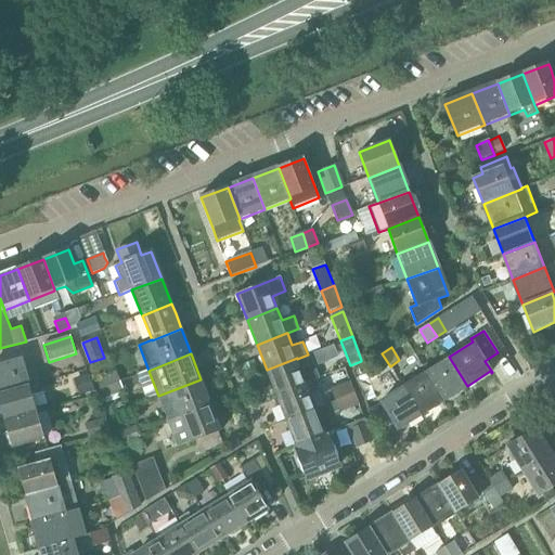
[(382,372),(390,366),(382,353),(373,359),(382,372)]
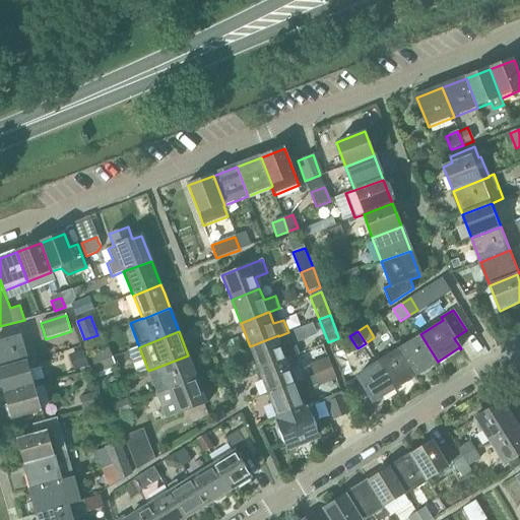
[(399,348),(416,375),(438,362),(420,334),(399,348)]
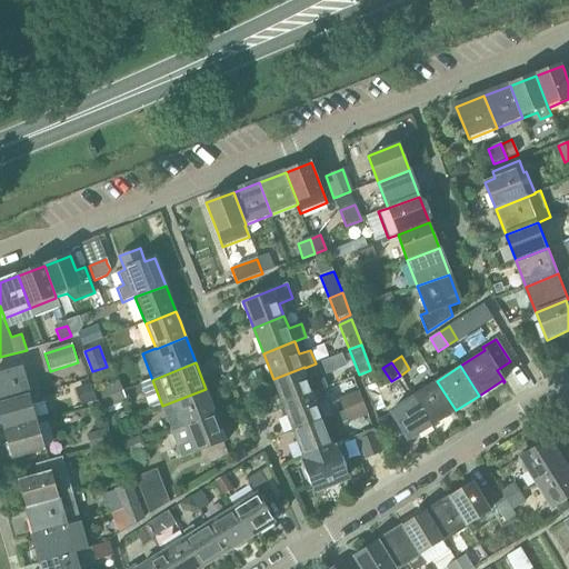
[(0,403),(31,395),(23,367),(0,373),(0,403)]
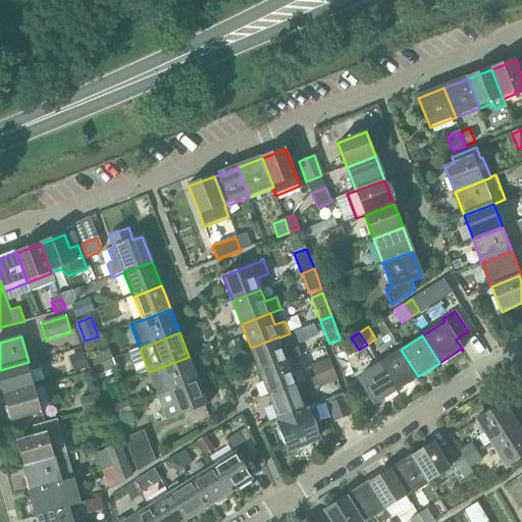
[(279,336),(251,348),(260,371),(289,360),(289,361),(295,358),(291,347),(283,349),(279,337),(279,336)]
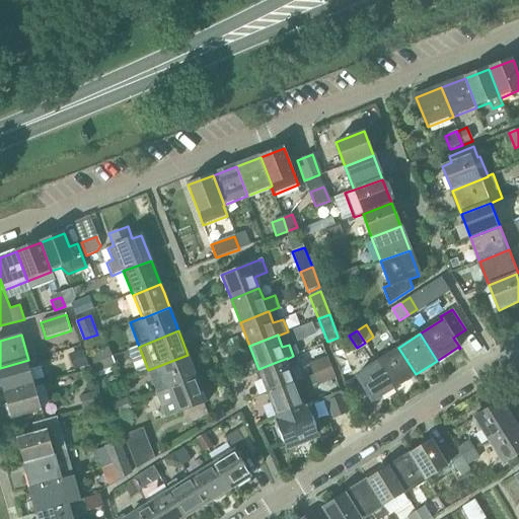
[(108,347),(90,354),(94,364),(113,357),(108,347)]
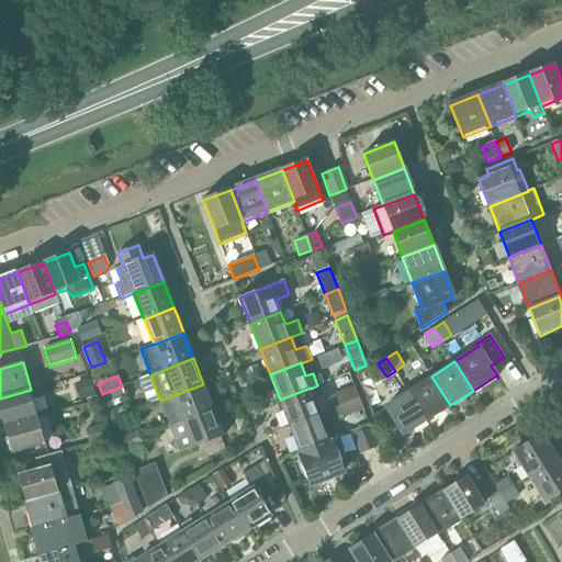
[(408,391),(426,419),(450,405),(431,377),(408,391)]
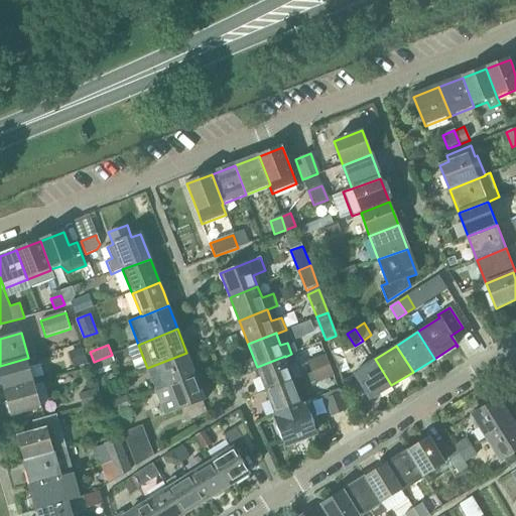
[(81,348),(68,352),(73,368),(86,363),(83,351),(81,348)]
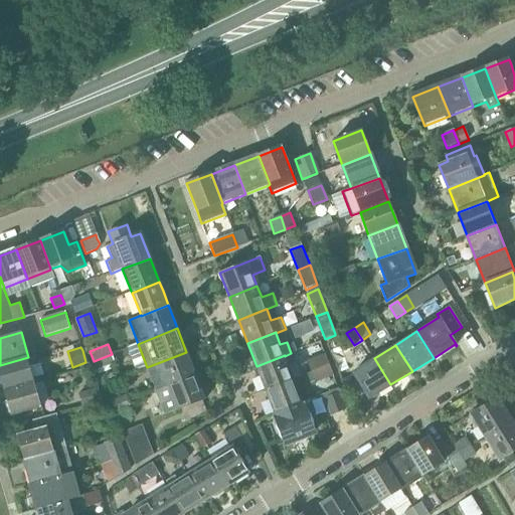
[(186,352),(147,367),(156,390),(168,386),(196,375),(186,352)]
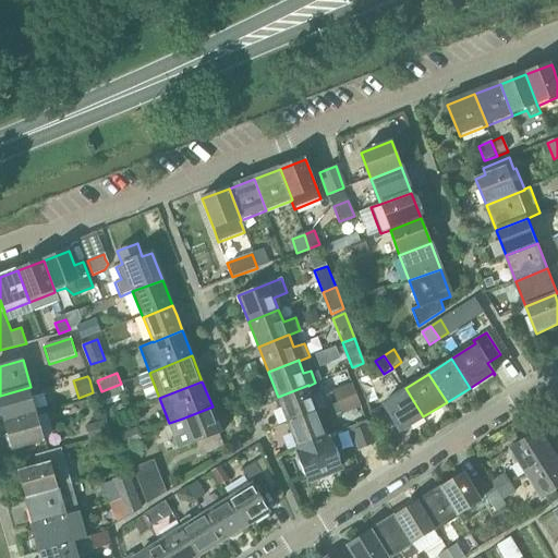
[(121,384),(101,391),(105,401),(106,401),(124,393),(121,384)]
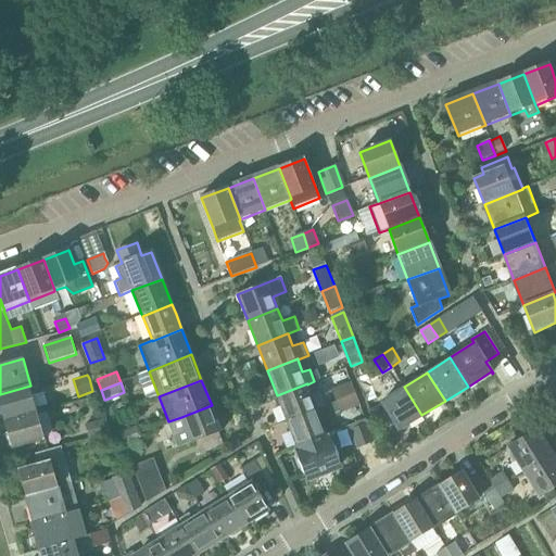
[(331,390),(336,402),(356,394),(352,382),(331,390)]
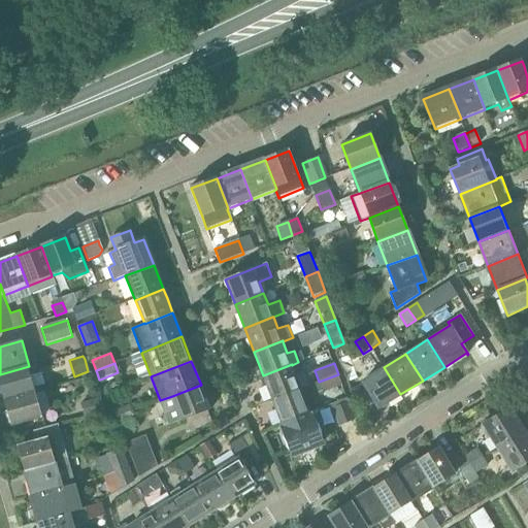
[(263,375),(272,399),(301,389),(309,386),(304,371),(296,375),(292,365),(292,364),(263,375)]
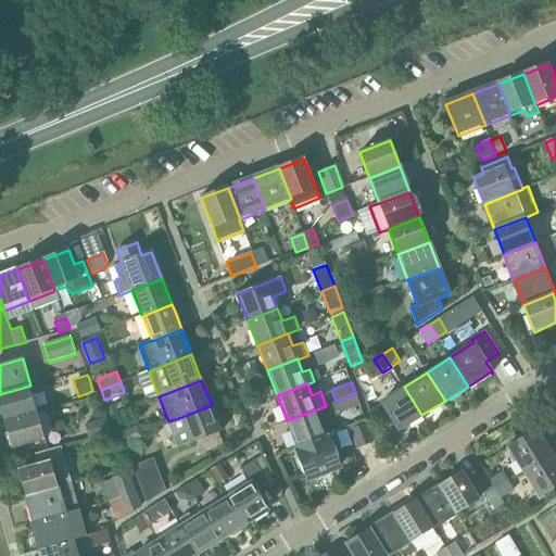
[(0,401),(5,420),(38,412),(30,386),(0,394),(0,401)]
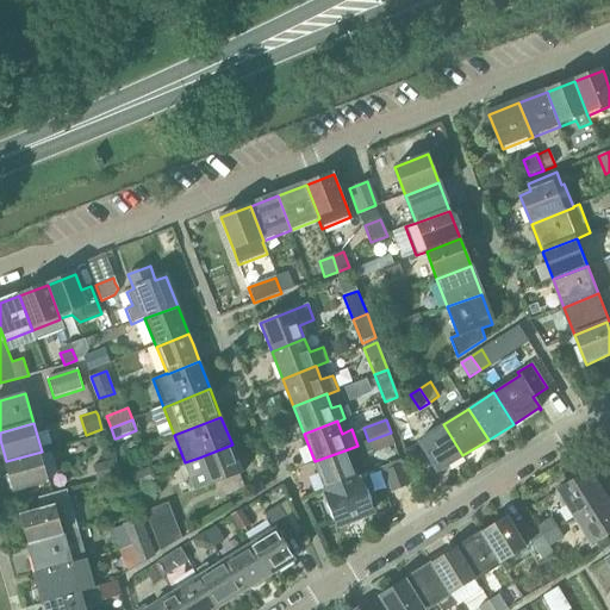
[(417,441),(424,453),(437,473),(439,473),(437,472),(462,455),(443,424),(417,441)]
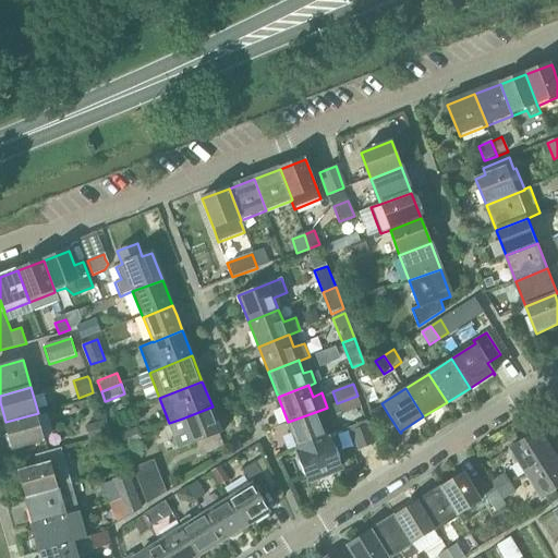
[(342,414),(361,408),(358,396),(337,403),(342,414)]
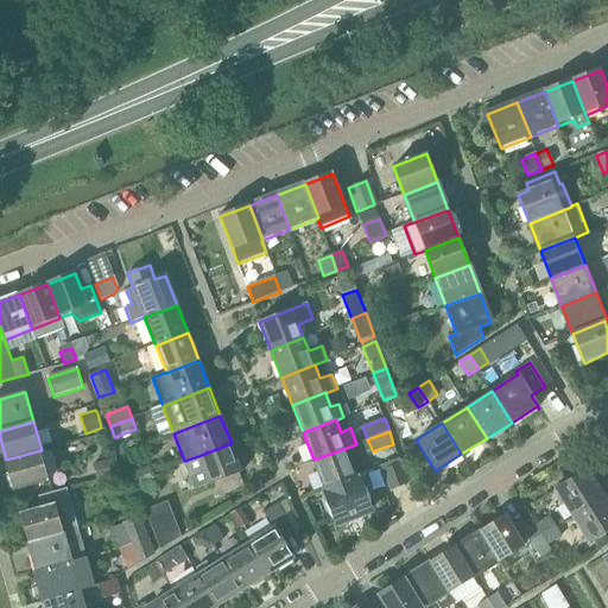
[(198,456),(184,461),(195,491),(210,485),(242,472),(232,443),(198,456)]
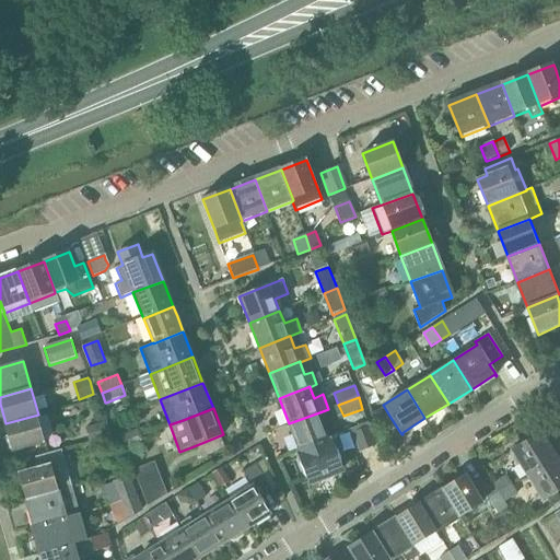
[(289,423),(299,448),(337,433),(331,421),(325,424),(319,412),(289,423)]
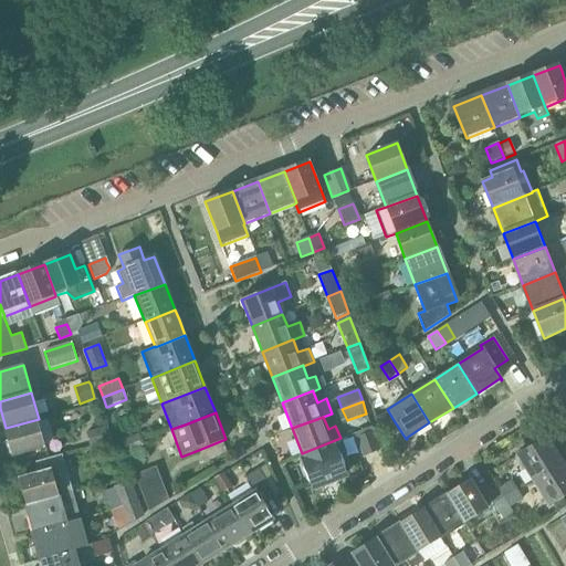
[(39,419),(6,428),(14,458),(45,448),(38,420),(39,420),(39,419)]
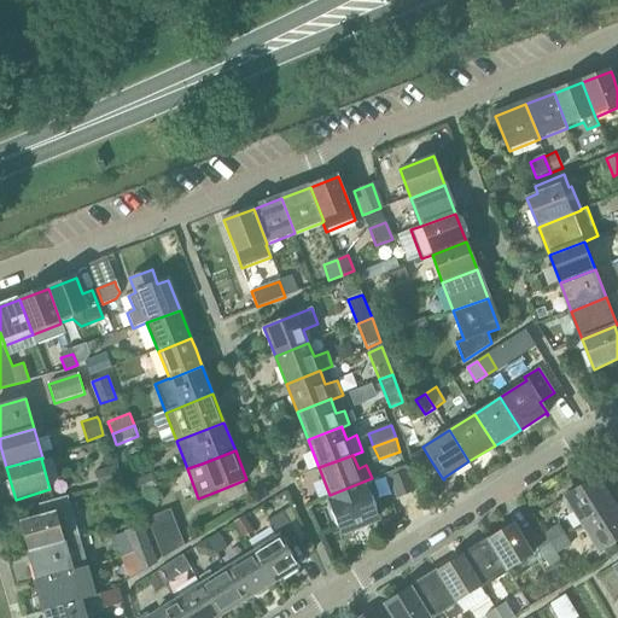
[(117,467),(94,472),(99,488),(122,482),(121,476),(118,466),(117,467)]
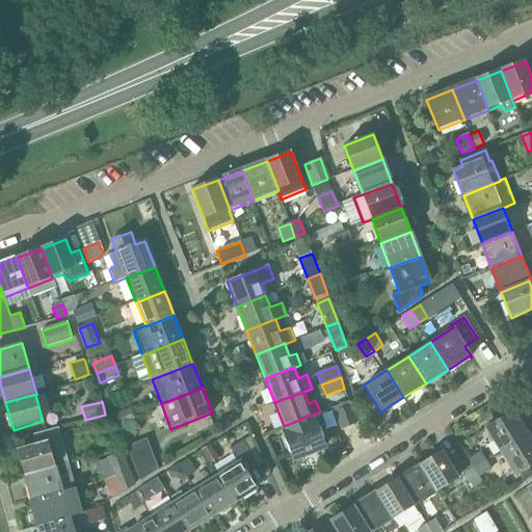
[(336,406),(334,407),(342,429),(357,423),(353,411),(349,401),(336,406)]
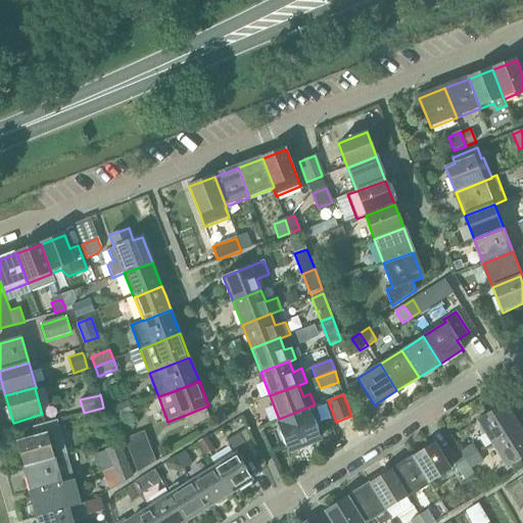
[(111,407),(113,411),(113,413),(124,410),(122,403),(111,407)]
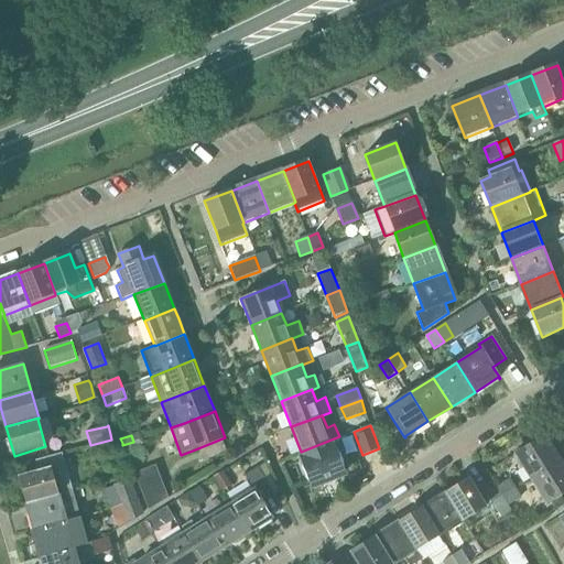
[(301,452),(312,479),(343,468),(340,463),(346,452),(339,436),(301,452)]
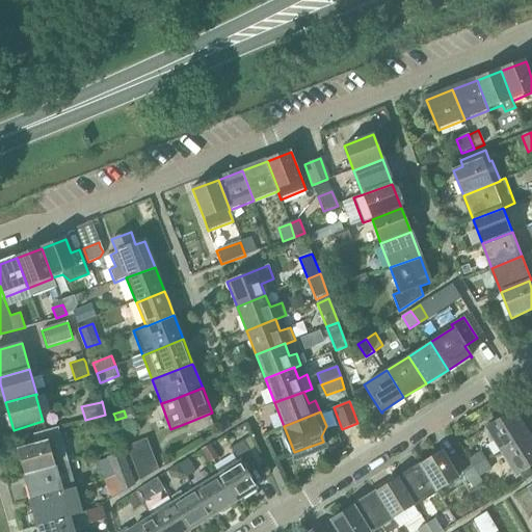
[(500,452),(528,434),(514,413),(485,429),(500,452)]
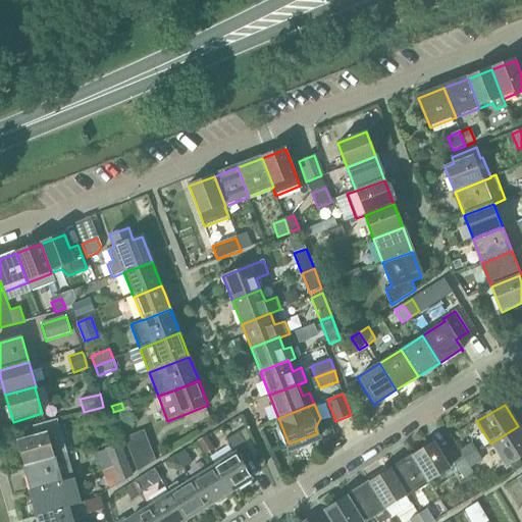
[(46,433),(18,441),(25,466),(67,455),(57,420),(44,424),(46,433)]
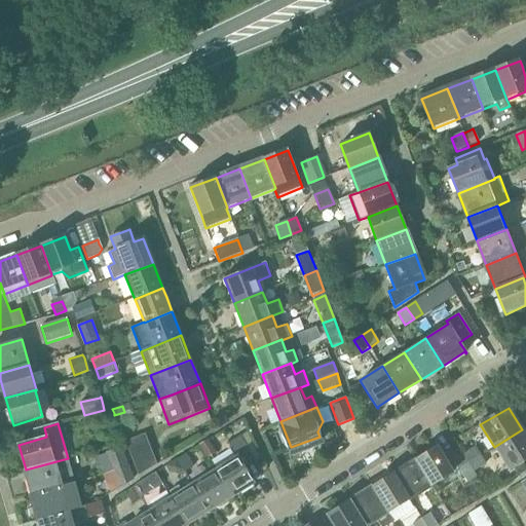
[(525,436),(522,429),(494,447),(509,471),(525,459),(525,436)]
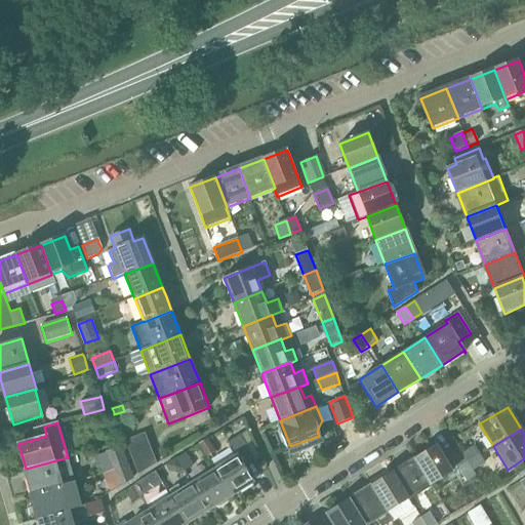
[(145,433),(125,441),(139,475),(157,463),(145,433)]
